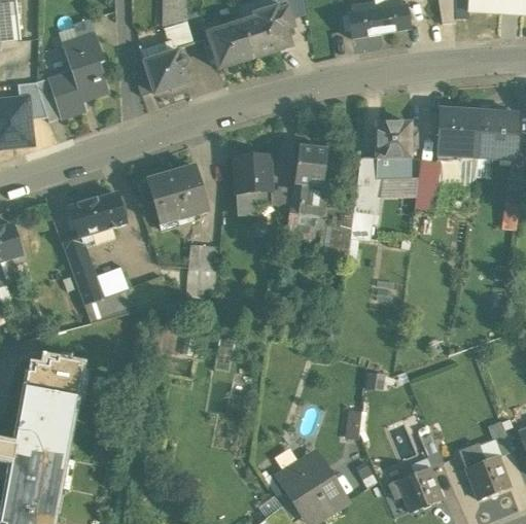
[(0,0),(0,42),(21,40),(15,0),(0,0)]
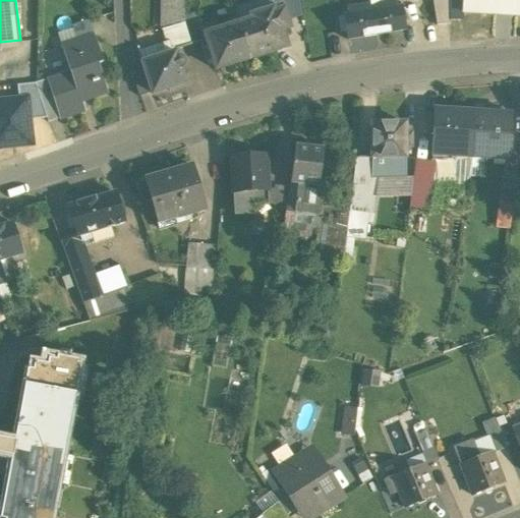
[(162,0),(162,27),(185,20),(185,16),(185,0),(162,0)]
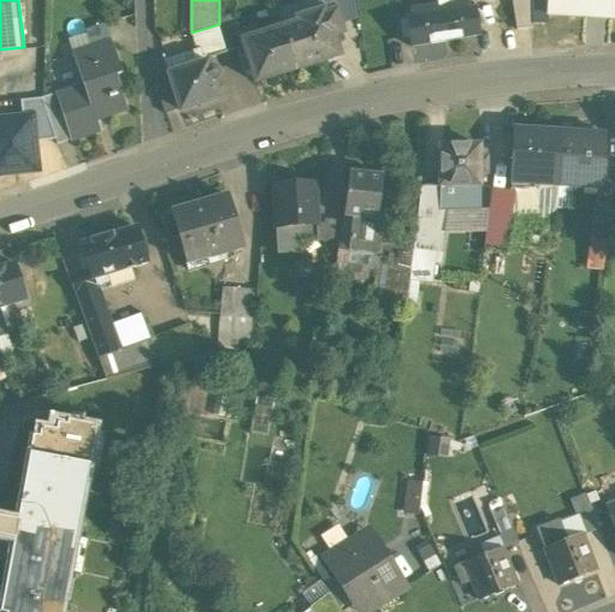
[(323,9),(299,16),(300,21),(284,25),(299,66),(332,55),(332,58),(338,55),(341,51),(339,45),(337,46),(336,41),(346,39),(333,0),(326,0),(320,3),(323,9)]
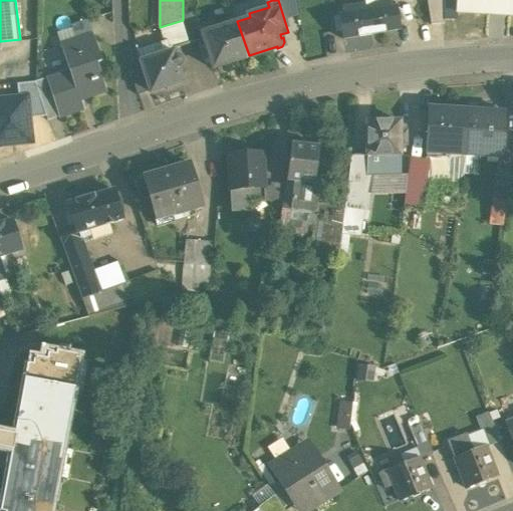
[(379,1),(366,3),(371,32),(400,28),(396,4),(390,5),(389,0),(379,1)]
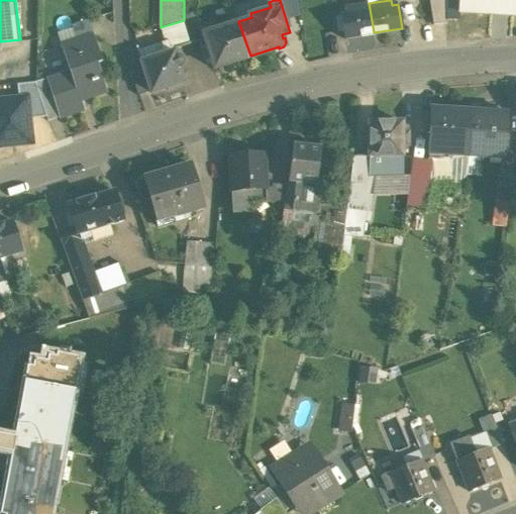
[(446,21),(445,0),(431,0),(434,20),(446,21)]
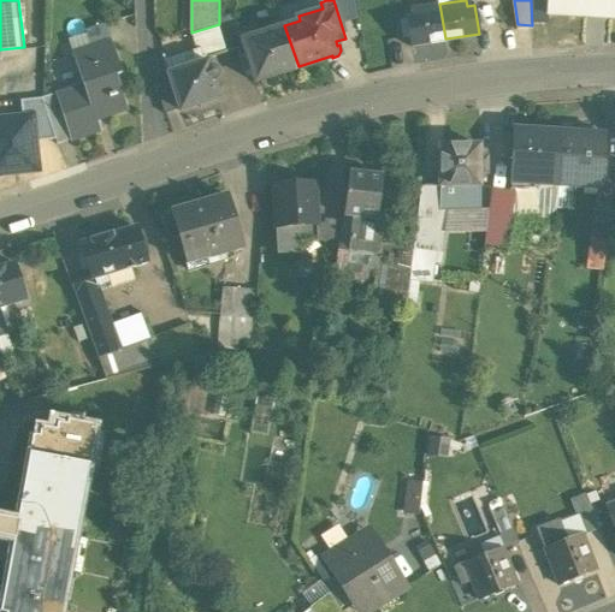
[(549,0),(549,10),(614,12),(614,0),(549,0)]
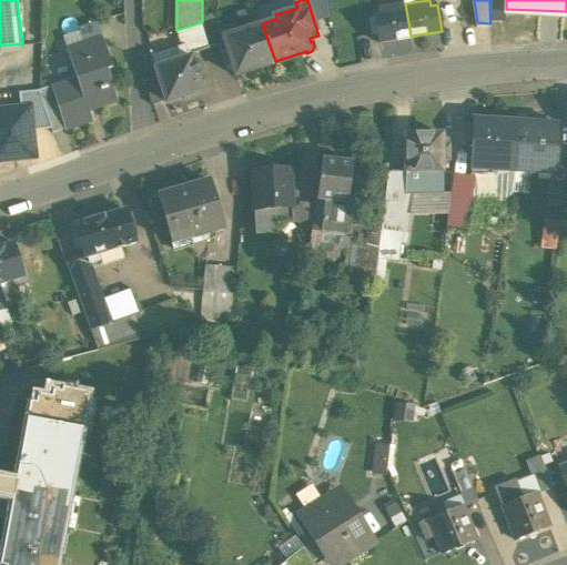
[(393,6),(380,8),(381,13),(374,14),(378,41),(411,36),(405,3),(393,6)]
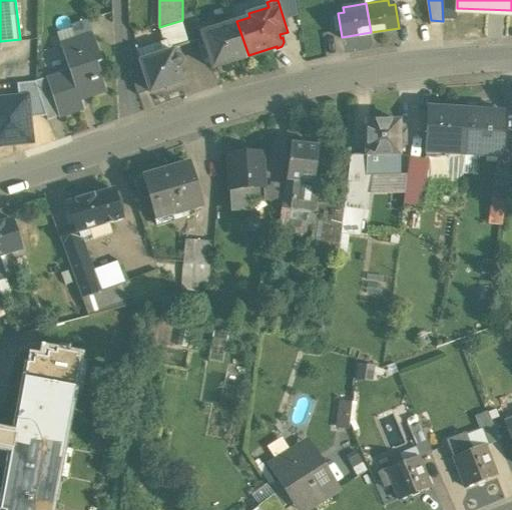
[(195,11),(182,16),(182,20),(188,42),(197,39),(199,44),(205,42),(200,27),(195,11)]
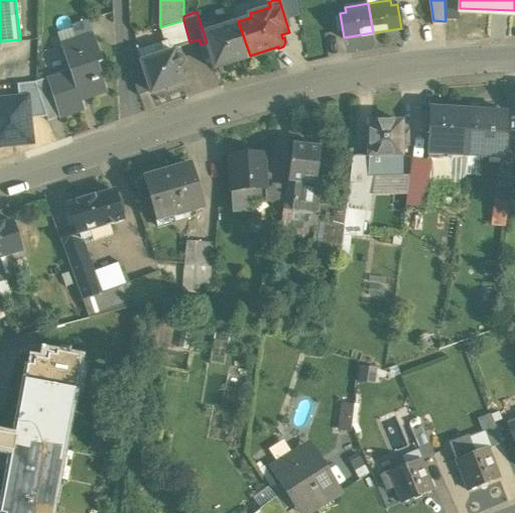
[(238,21),(224,25),(221,16),(211,20),(212,24),(202,27),(207,42),(215,67),(250,55),(238,21)]
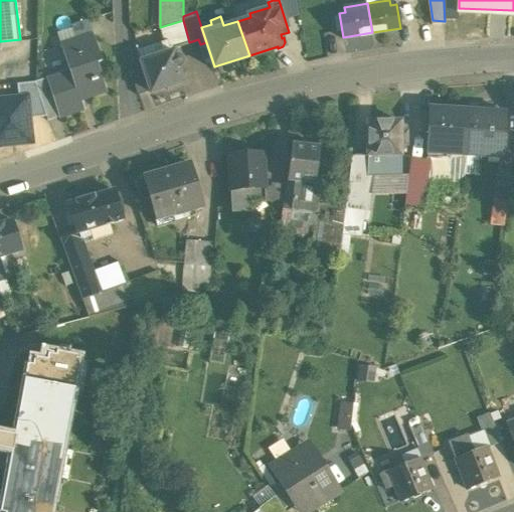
[(183,20),(160,27),(165,43),(167,42),(170,50),(174,48),(174,49),(177,45),(189,42),(183,20)]
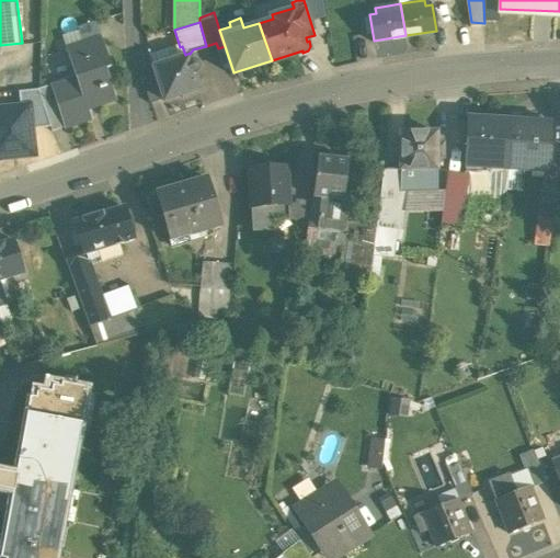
[(101,35),(67,47),(76,76),(54,82),(57,92),(55,93),(65,125),(91,116),(88,107),(117,99),(107,68),(111,67),(101,35)]
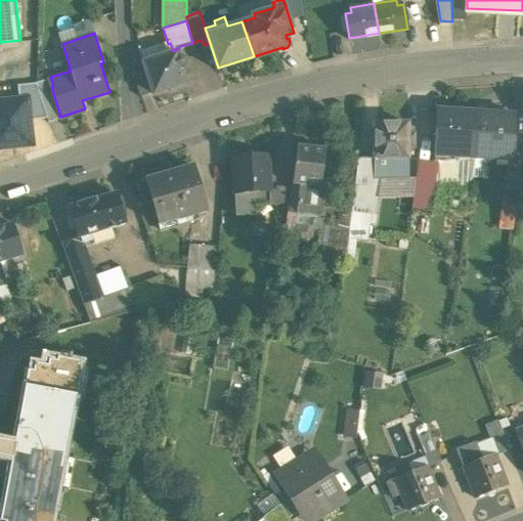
[(173,51),(166,53),(164,45),(146,49),(149,58),(143,60),(146,69),(154,90),(154,92),(170,86),(171,89),(188,84),(182,68),(184,66),(185,63),(186,60),(185,58),(183,56),(181,55),(178,55),(177,50),(177,49),(173,51)]
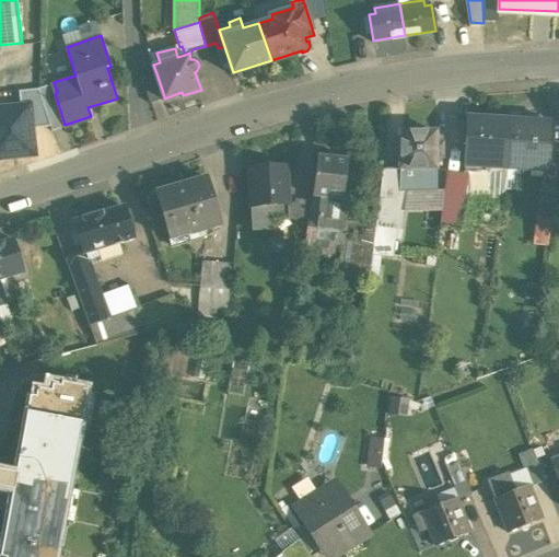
[(156,73),(141,79),(150,101),(164,96),(156,73)]
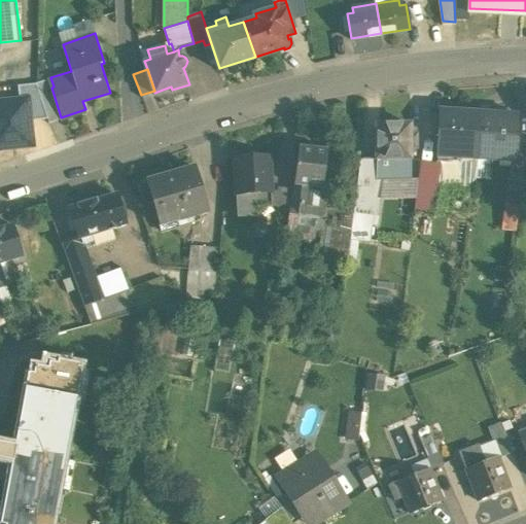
[(50,77),(37,81),(47,117),(49,121),(61,117),(51,88),(54,86),(50,77)]
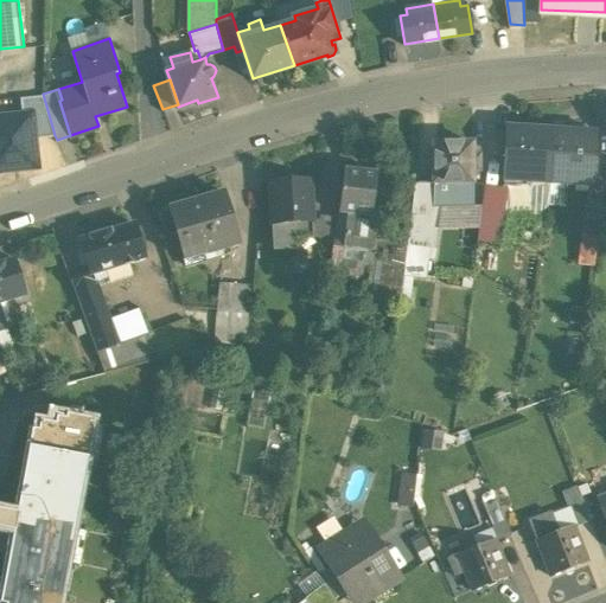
[(43,94),(20,96),(23,113),(32,111),(36,138),(55,135),(43,94)]
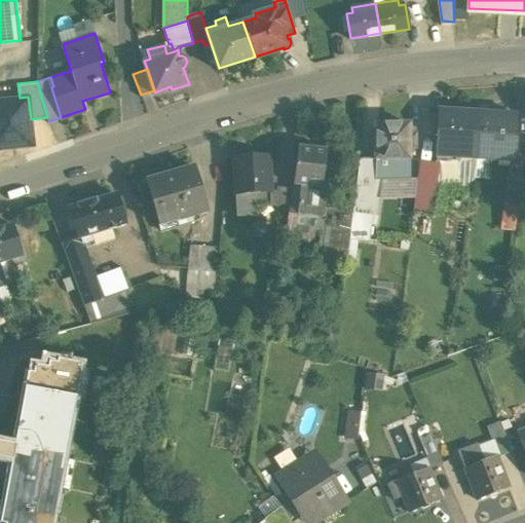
[(0,99),(0,146),(33,143),(31,119),(28,97),(20,98),(0,99)]
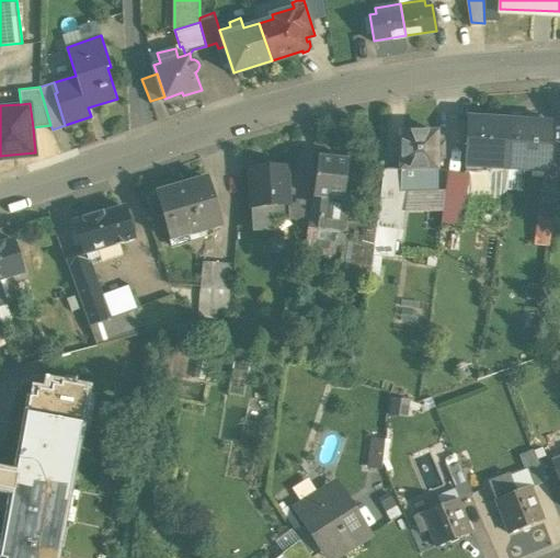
[(510,117),(468,116),(466,160),(489,161),(488,166),(507,167),(509,159),(510,117)]
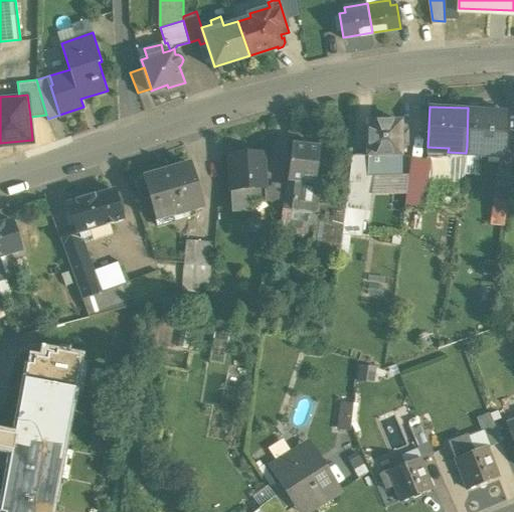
[(506,110),(468,108),(467,146),(481,146),(481,153),(503,154),(504,130),(505,130),(506,110)]
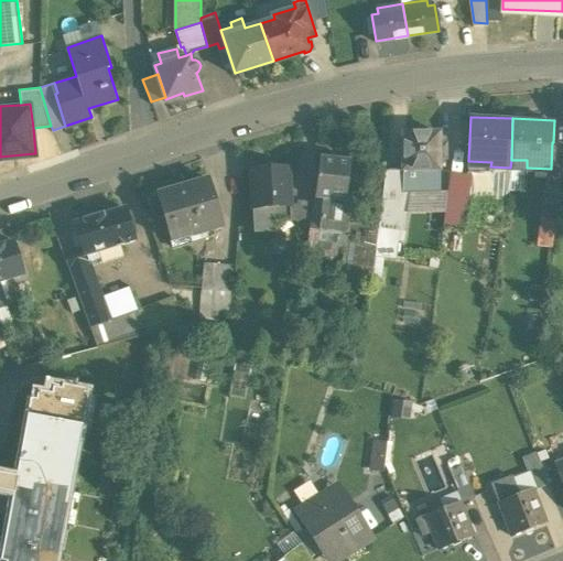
[(440,142),(440,131),(403,131),(403,169),(440,168),(440,158),(440,157),(440,143),(440,142)]
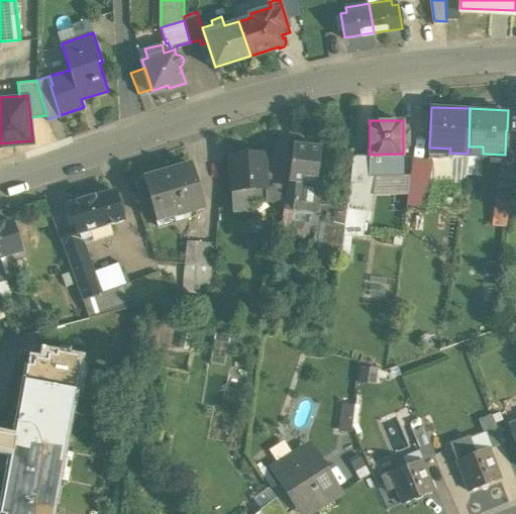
[(293,142),(288,180),(301,181),(320,184),(321,182),(316,181),(320,146),(293,142)]
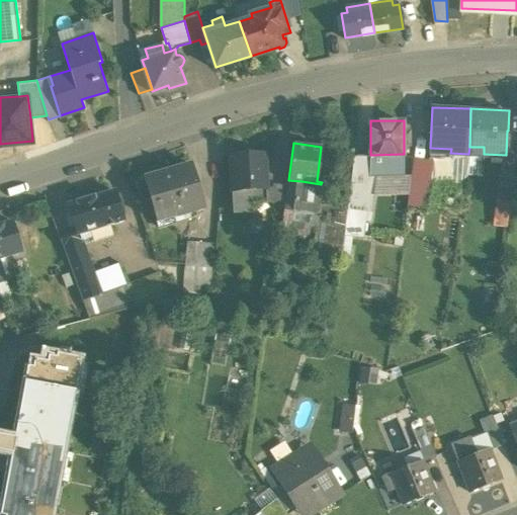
[(265,151),(231,153),(233,189),(252,188),(253,201),(273,200),(274,186),(267,187),(265,151)]
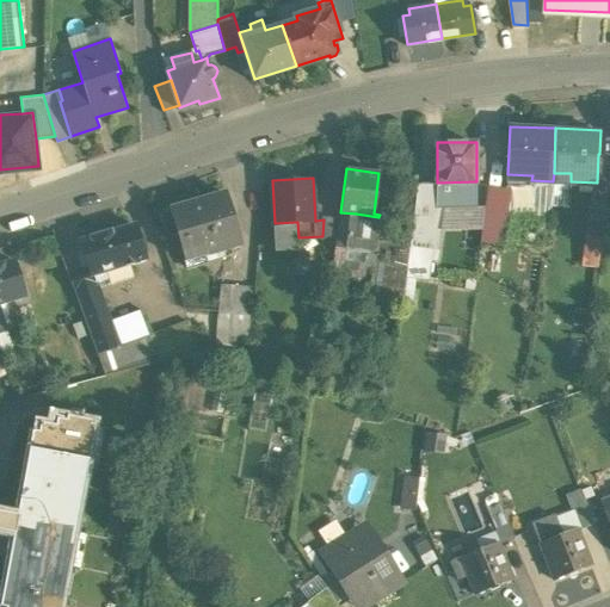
[(476,206),(476,181),(437,183),(437,206),(445,206),(476,206)]
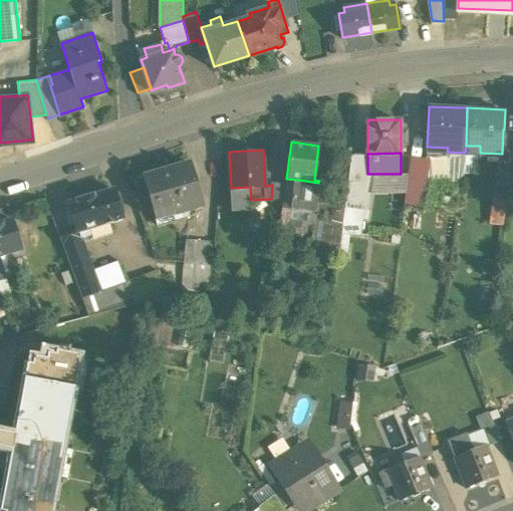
[(190,162),(173,167),(173,166),(161,170),(145,175),(144,175),(157,218),(204,204),(191,161),(190,161),(190,162)]
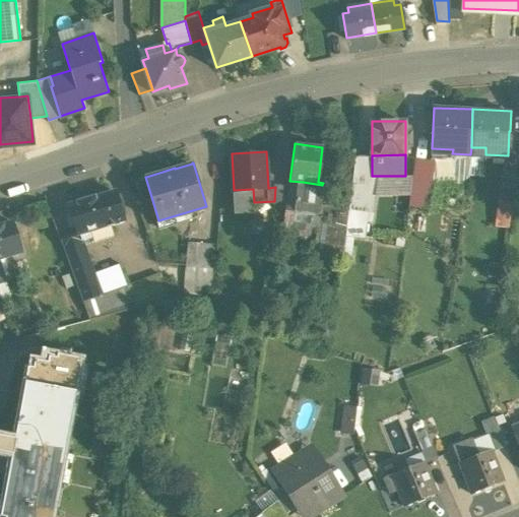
[(517,171),(504,169),(500,196),(513,197),(517,171)]
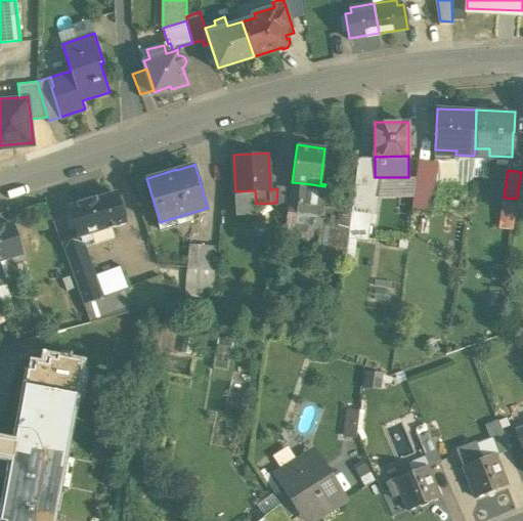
[(432,178),(419,176),(416,198),(429,199),(432,178)]
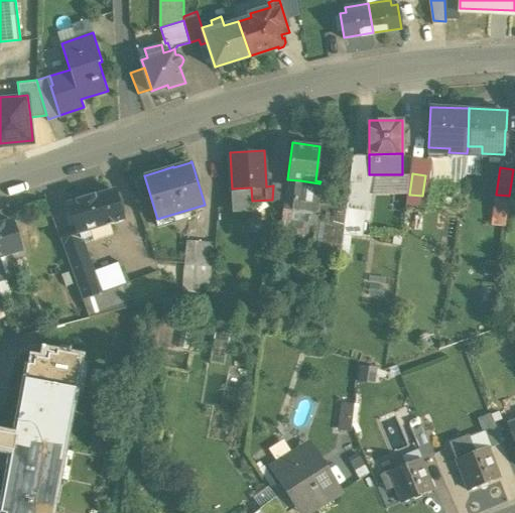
[(287,179),(286,183),(285,198),(301,200),(302,188),(300,180),(287,179)]
